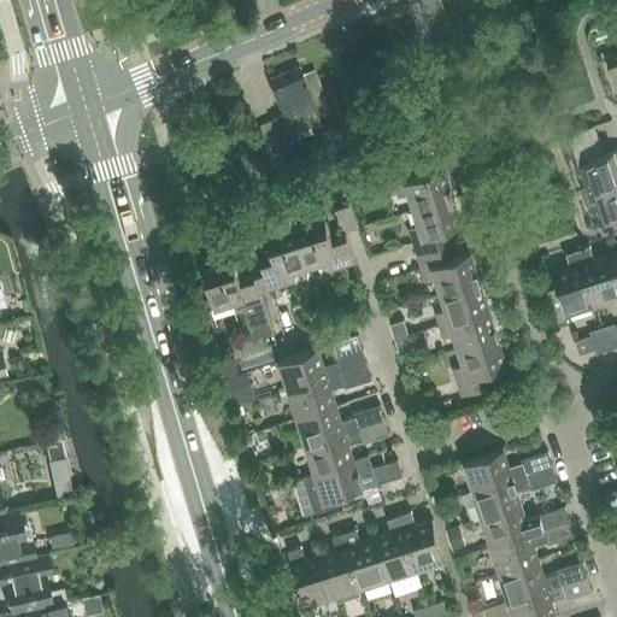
[(616,28),(615,29),(616,36),(616,50),(606,54),(616,84),(616,28)]
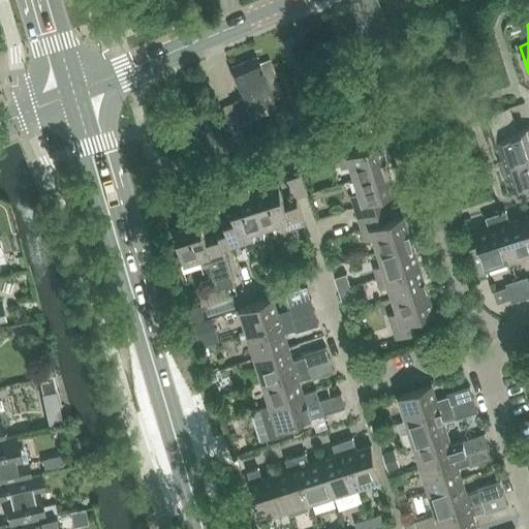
[(231,68),(230,68),(244,98),(234,102),(241,119),(251,114),(250,113),(266,106),(261,96),(272,92),(266,79),(266,76),(259,63),(257,57),(231,68)]
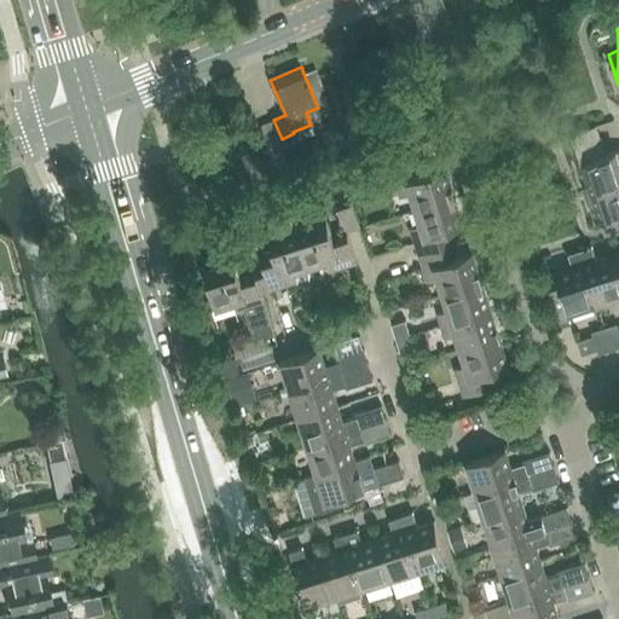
[(314,69),(304,74),(311,90),(311,92),(322,87),(314,69)]
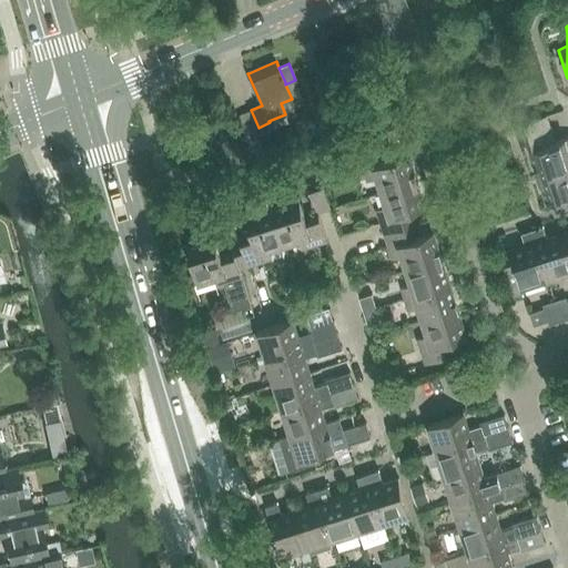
[(251,110),(236,115),(247,143),(262,137),(261,133),(288,122),(285,114),(269,121),(270,122),(259,128),(251,110)]
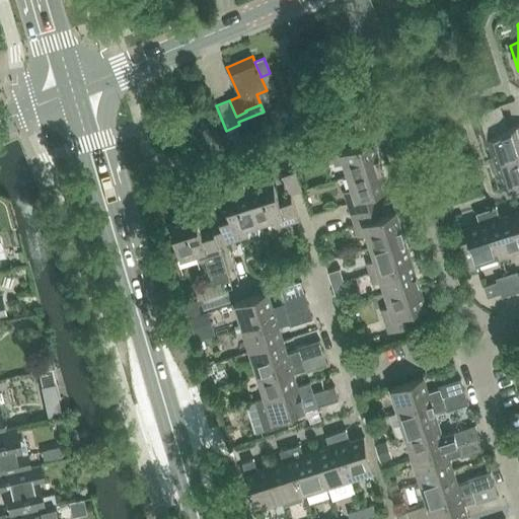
[(480,125),(505,118),(501,104),(476,113),(480,125)]
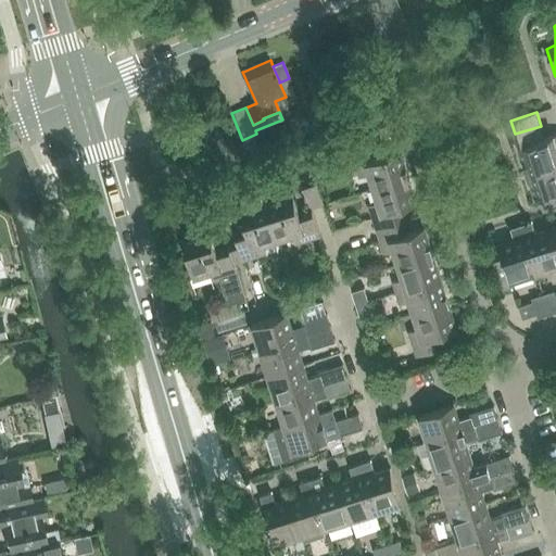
[(515,134),(519,147),(528,173),(555,163),(555,134),(545,138),(541,126),(515,134)]
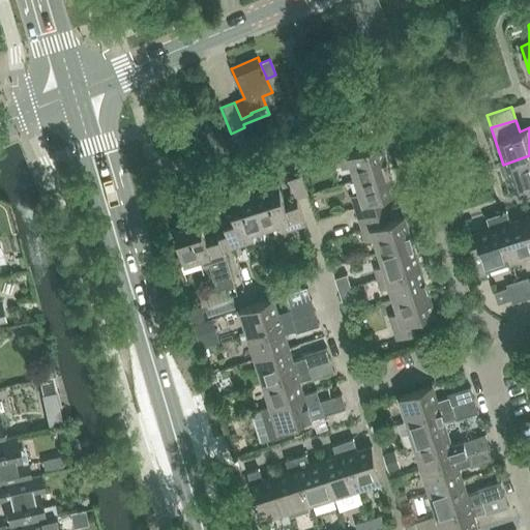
[(356,179),(390,168),(382,144),(339,157),(343,169),(352,166),(356,179)]
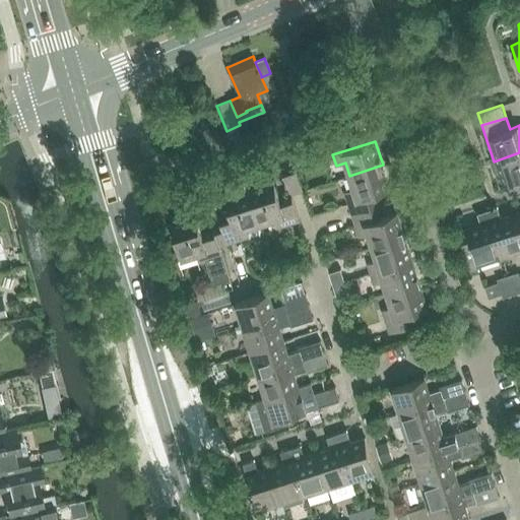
[(519,152),(494,161),(501,185),(519,178),(519,152)]
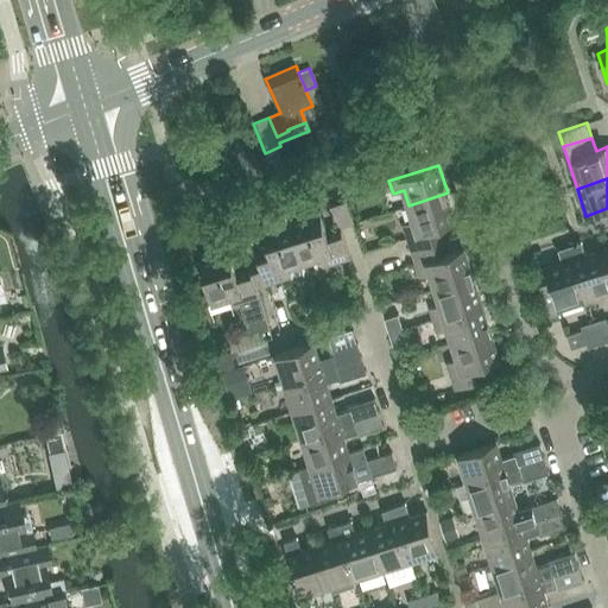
[(330,195),(341,226),(342,226),(342,227),(355,222),(346,190),(330,195)]
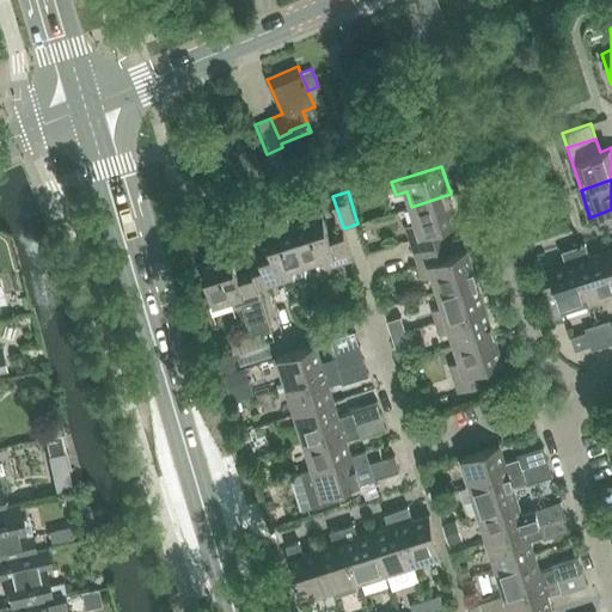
[(415,252),(442,243),(439,230),(459,222),(451,194),(411,207),(417,222),(405,226),(415,252)]
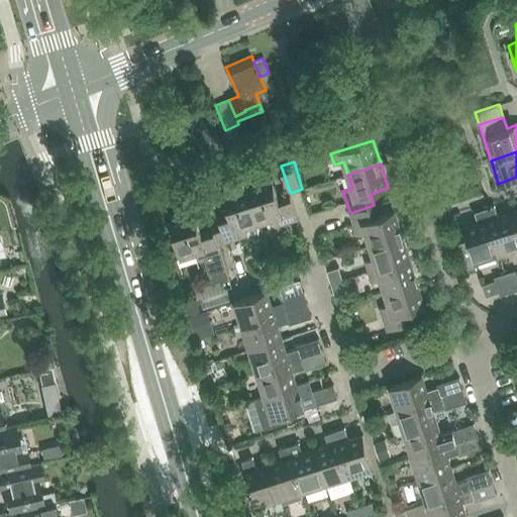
[(248,187),(261,221),(273,218),(276,227),(300,220),(291,192),(279,196),(273,179),(248,187)]
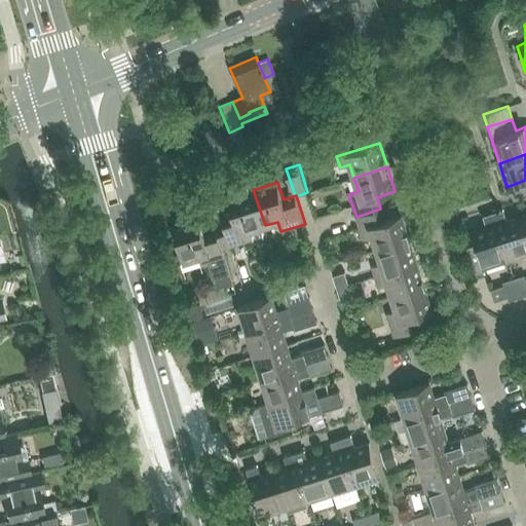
[(253,190),(229,197),(234,215),(222,218),(225,228),(231,247),(255,239),(252,230),(265,225),(253,190)]
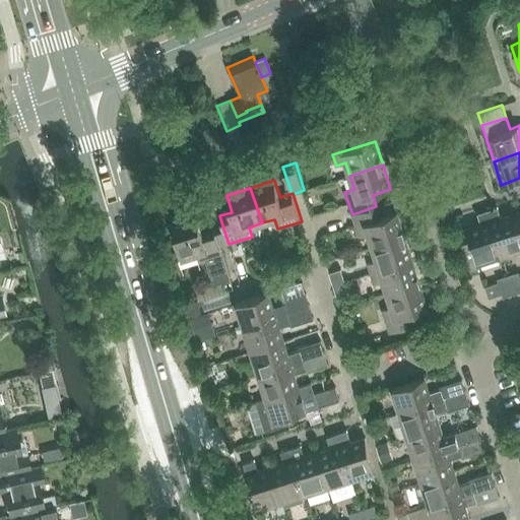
[(373,247),(405,237),(397,212),(380,217),(376,206),(352,214),(359,237),(369,234),(373,247)]
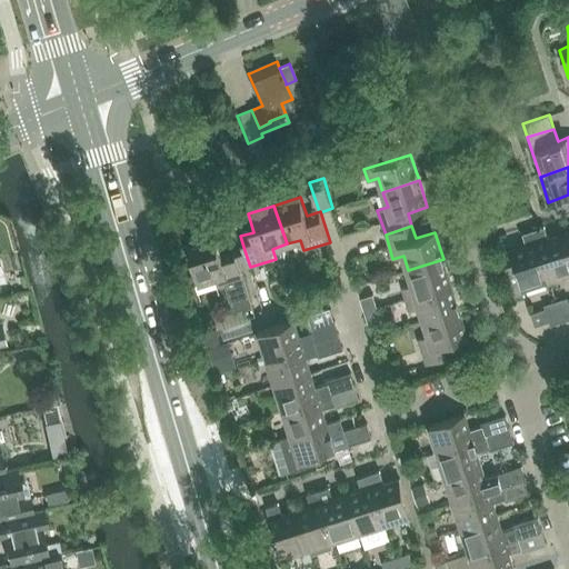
[(533,230),(549,279),(568,272),(568,250),(563,235),(549,239),(545,227),(533,230)]
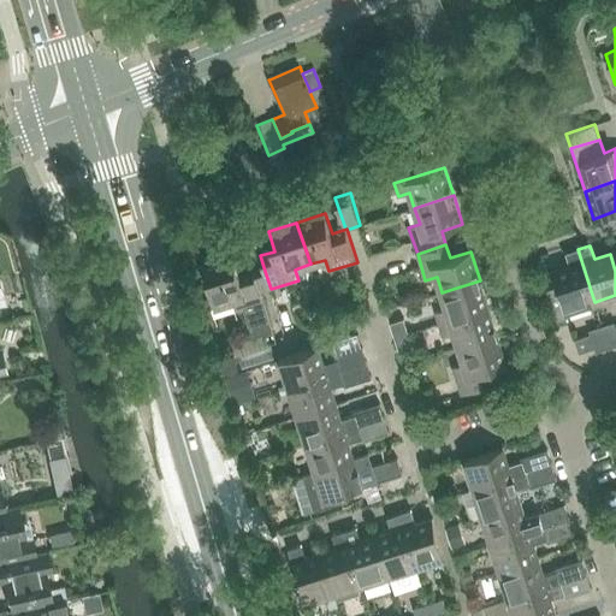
[(594,302),(578,249),(567,253),(570,266),(555,272),(567,311),(594,302)]
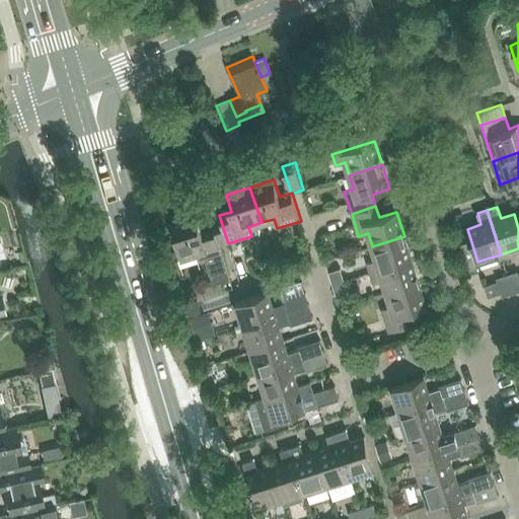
[(224,244),(228,243),(222,225),(219,226),(202,231),(197,215),(171,223),(182,258),(197,253),(200,263),(206,261),(213,284),(230,279),(220,246),(224,244)]
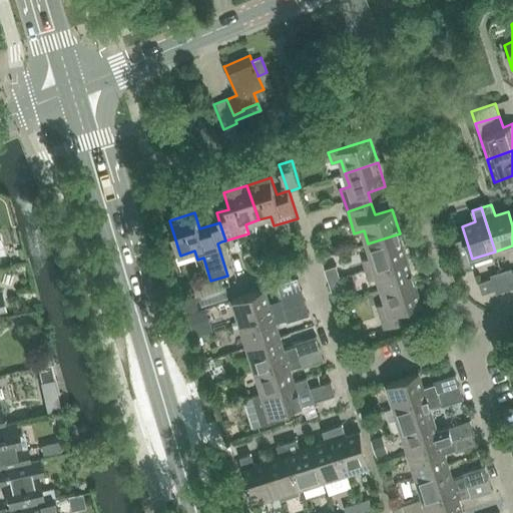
[(400,233),(368,243),(372,257),(363,260),(366,270),(407,257),(400,233)]
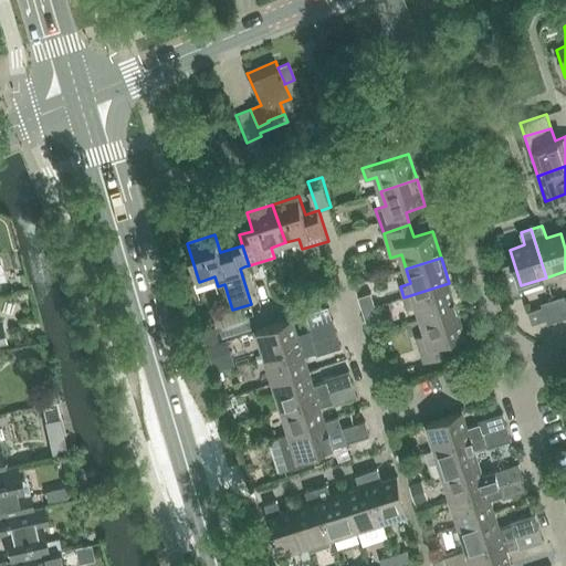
[(458,308),(449,283),(404,297),(407,308),(417,305),(422,320),(458,308)]
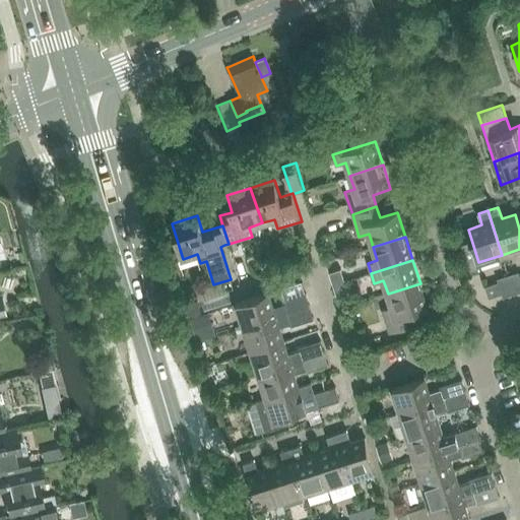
[(334,284),(347,280),(343,268),(330,272),(334,284)]
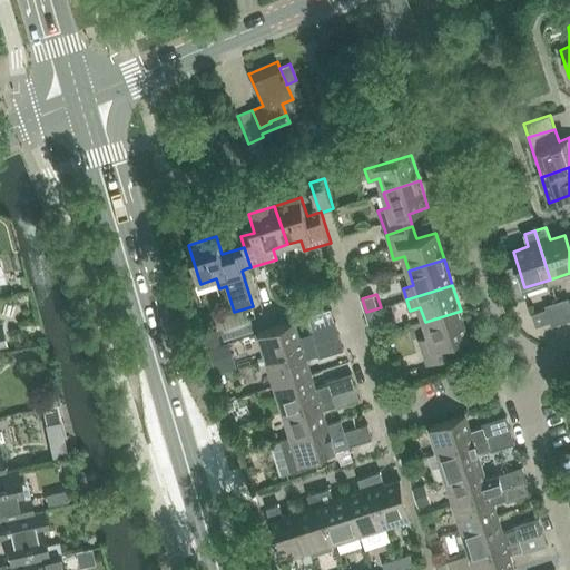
[(554,295),(538,300),(541,311),(558,306),(554,295)]
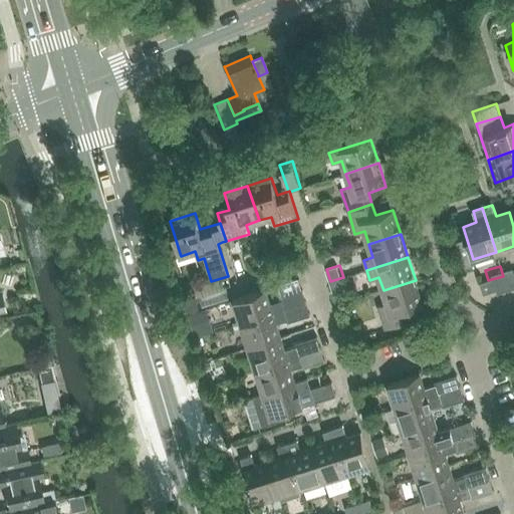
[(343,277),(330,281),(334,293),(346,289),(343,277)]
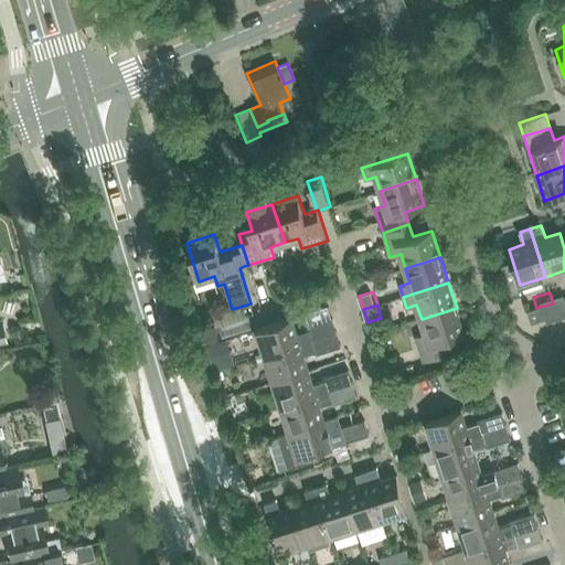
[(546,319),(542,307),(529,311),(532,323),(546,319)]
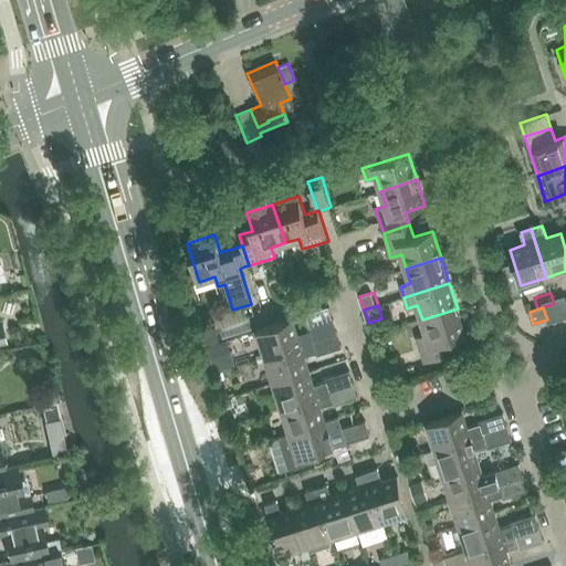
[(458,308),(422,320),(427,334),(416,337),(425,362),(450,354),(447,341),(465,334),(458,308)]
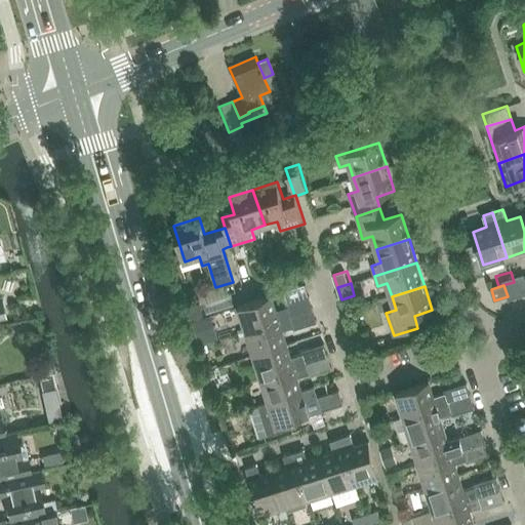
[(247,330),(314,310),(309,296),(286,304),(288,308),(277,311),(272,295),(239,306),(247,330)]
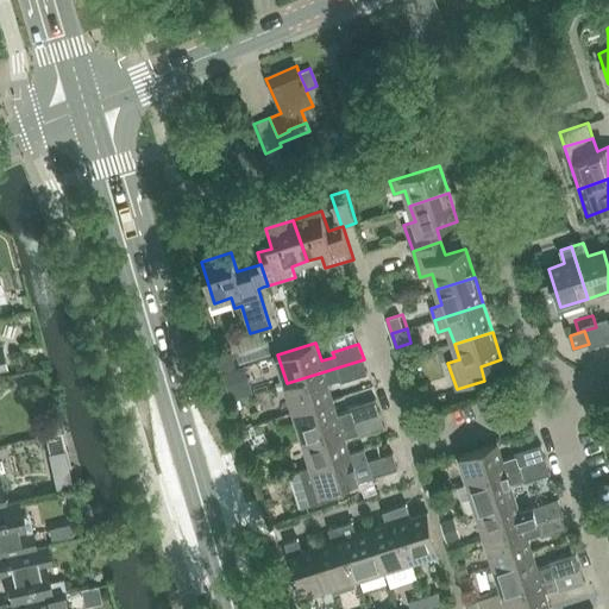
[(233,358),(221,362),(225,371),(236,368),(233,358)]
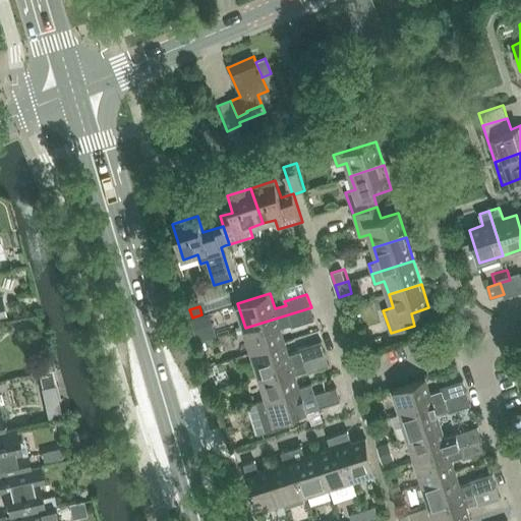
[(245,328),(252,351),(285,341),(281,328),(291,324),(292,327),(314,320),(311,307),(245,328)]
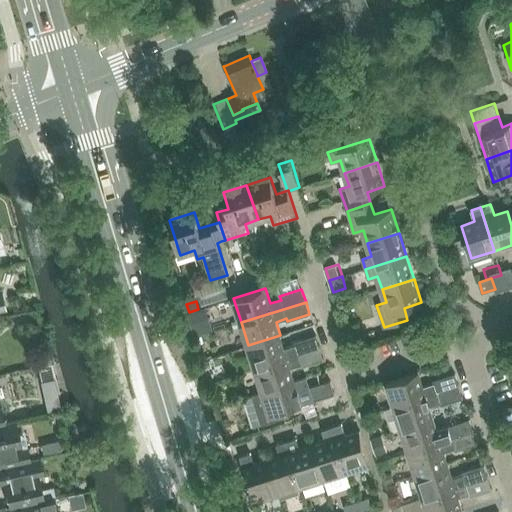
[(199,310),(189,314),(196,336),(206,332),(199,310)]
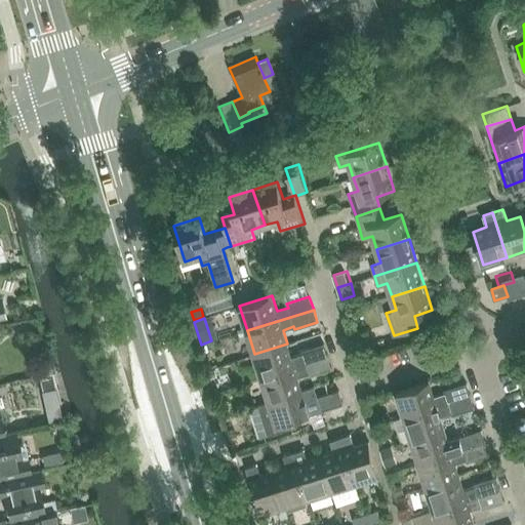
[(254,354),(261,377),(328,357),(324,344),(301,351),(303,354),(291,357),(287,344),(254,354)]
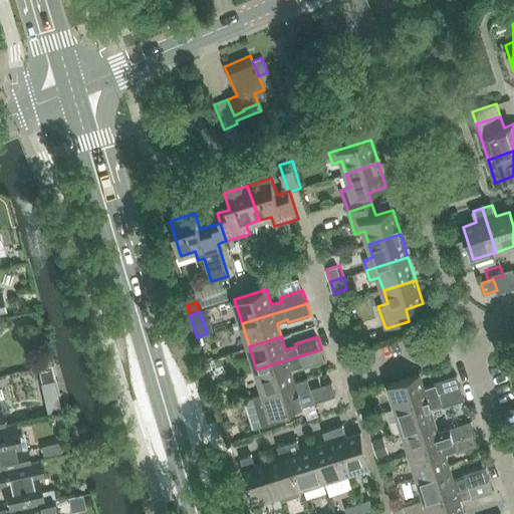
[(263,393),(296,382),(291,368),(302,365),(303,368),(325,361),(321,349),(256,369),(263,393)]
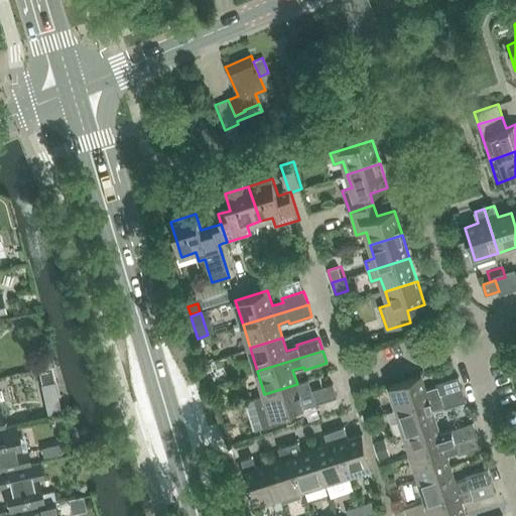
[(463,389),(459,376),(436,383),(437,386),(427,389),(422,375),(390,385),(398,410),(463,389)]
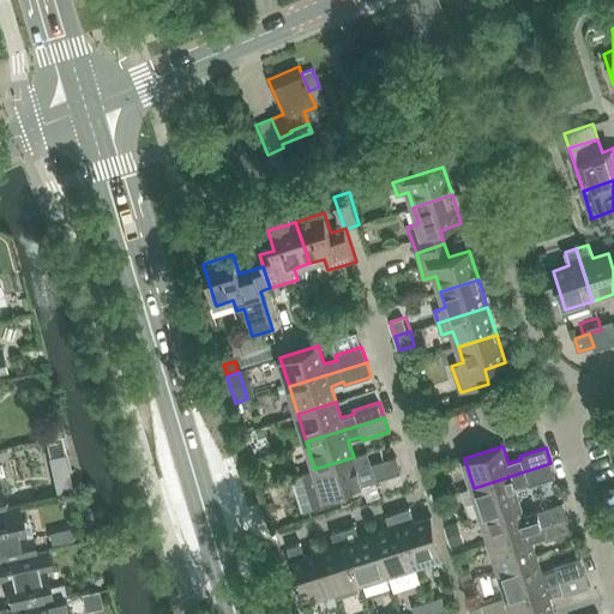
[(354,457),(314,469),(304,473),(314,509),(344,499),(342,492),(402,473),(397,457),(371,465),(371,469),(359,473),(354,457)]
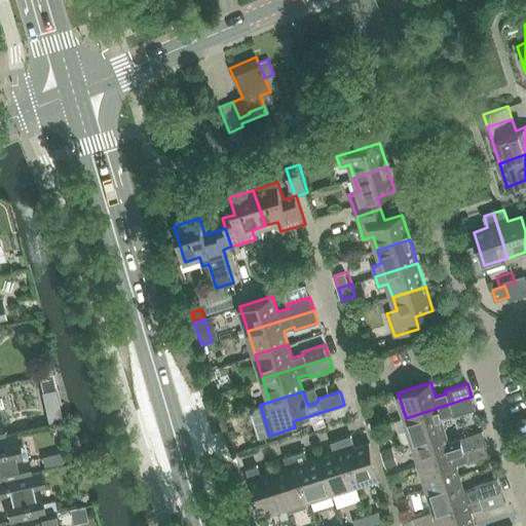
[(413,441),(446,430),(442,417),(452,413),(453,416),(476,409),(472,397),(406,418),(413,441)]
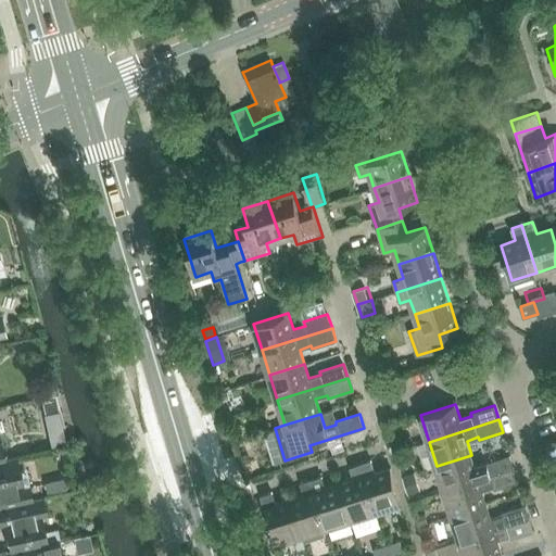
[(55,427),(42,430),(47,445),(59,442),(55,427)]
